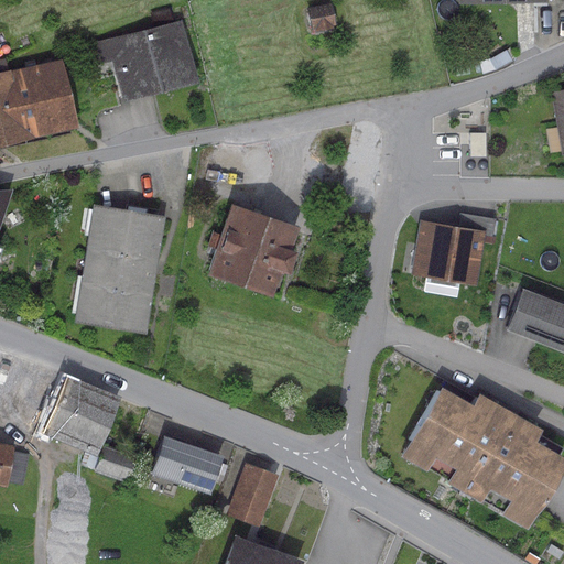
[(329,3),(305,8),(311,30),(313,30),(314,32),(332,29),(332,25),(335,25),(329,3)]
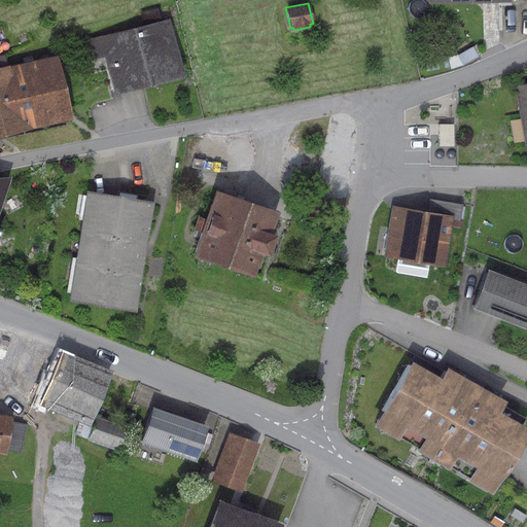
[(142,24),(84,38),(90,61),(103,57),(112,94),(182,76),(168,19),(161,21),(157,8),(139,12),(142,24)]
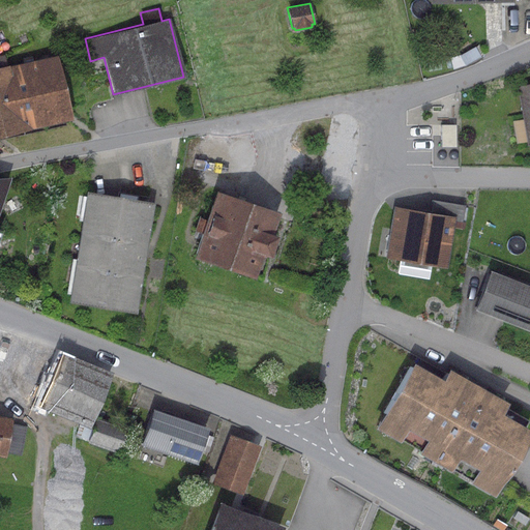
[(56,56),(0,67),(0,135),(70,120),(56,56)]
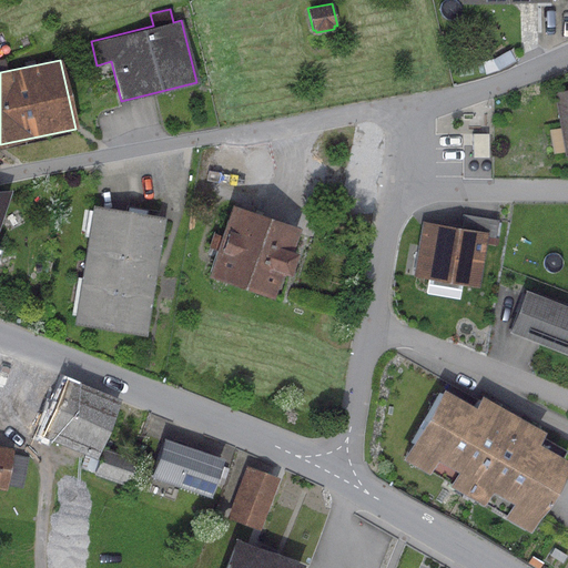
[(567,90),(555,93),(566,156),(567,155),(567,90)]
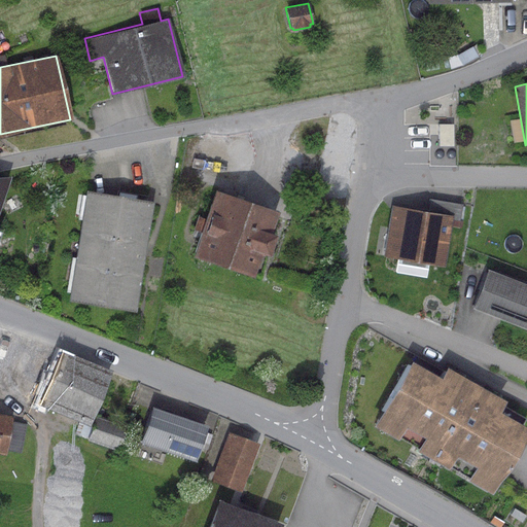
[(453,124),(437,124),(437,146),(453,146),(453,124)]
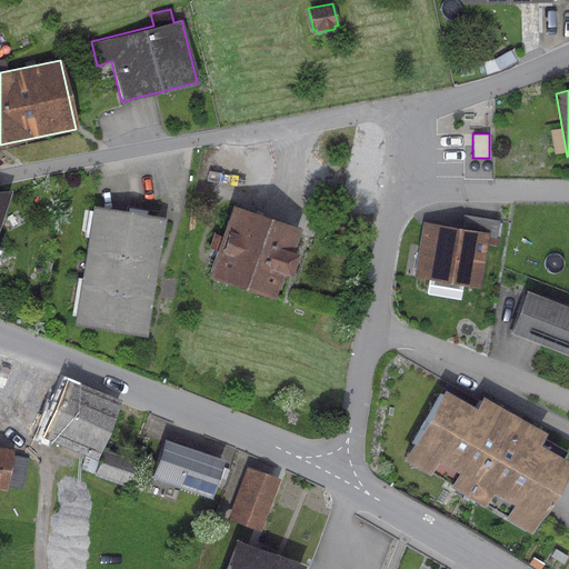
[(0,221),(10,190),(0,189),(0,221)]
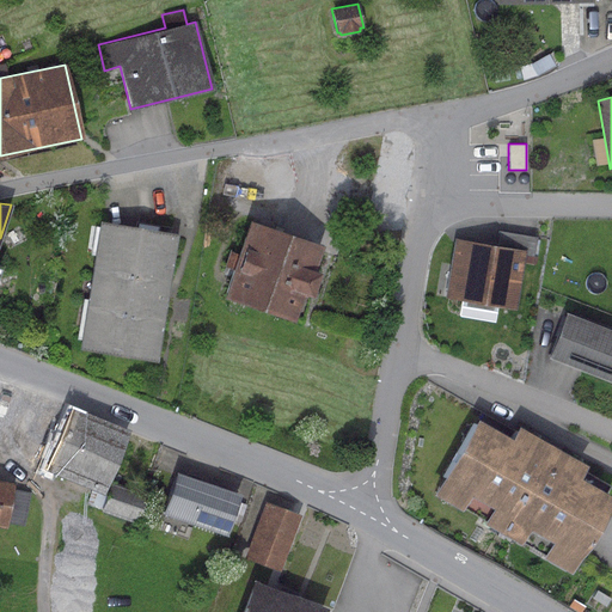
[(320,245),(248,220),(220,300),(300,328),(319,273),(312,270),(320,245)]
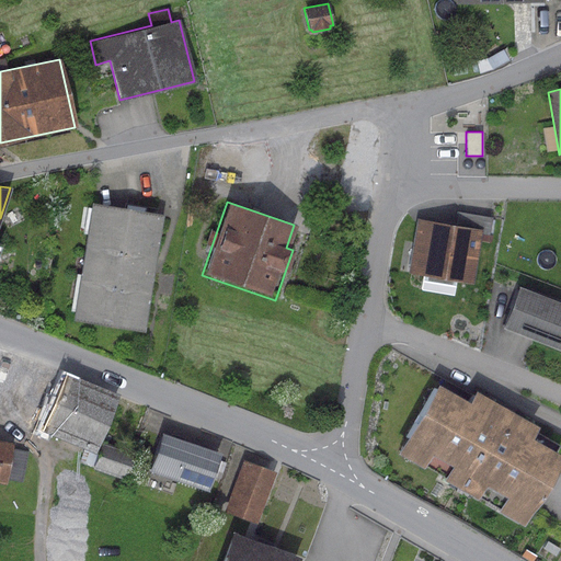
[(162,214),(91,203),(71,320),(142,332),(162,214)]
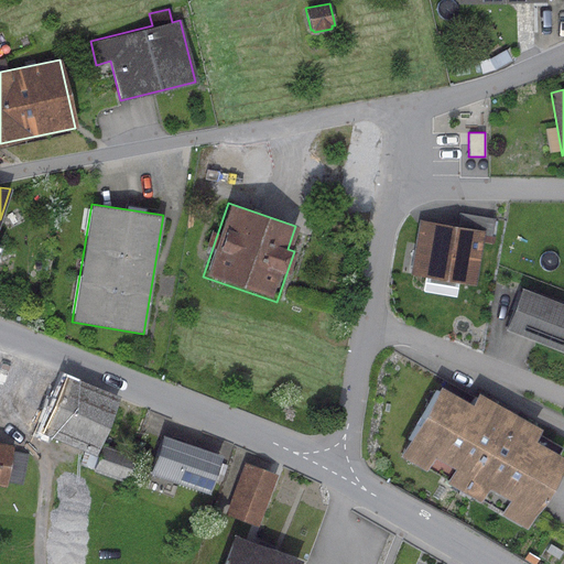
[(446,221),(446,225),(485,231),(484,235),(492,237),(496,218),(459,213),(457,224),(446,221)]
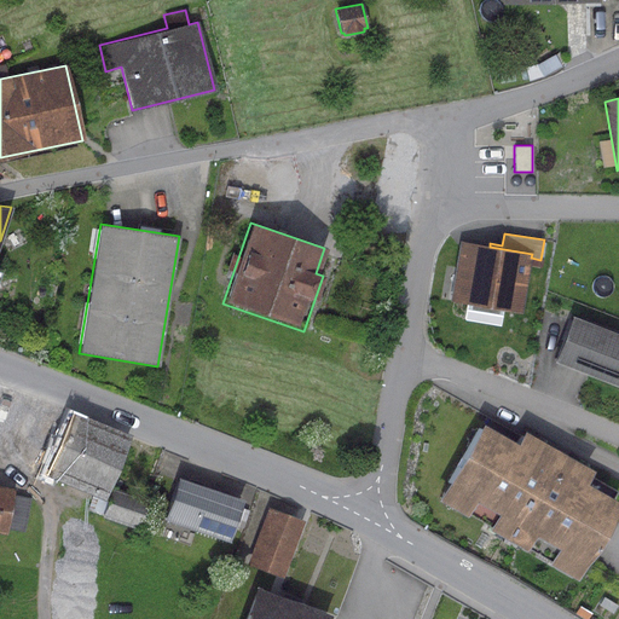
[(490,247),(460,242),(449,302),(521,314),(531,258),(532,254),(490,247)]
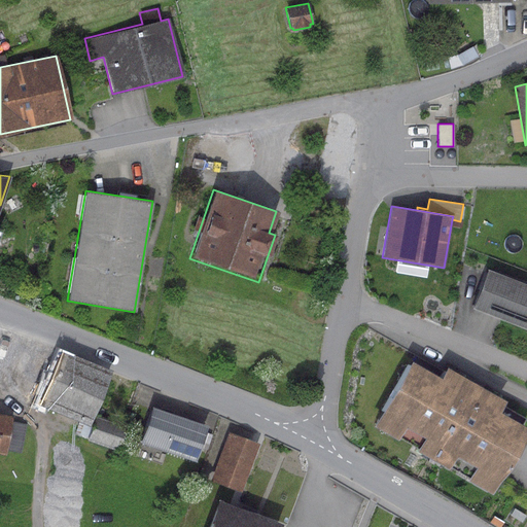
[(526,284),(486,269),(470,308),(526,329),(526,284)]
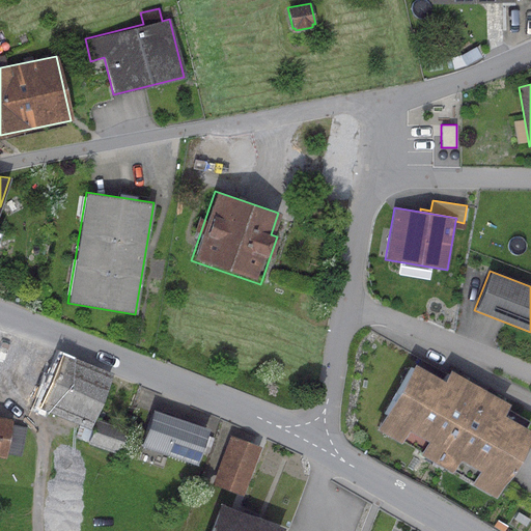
[(62,351),(9,331),(0,355),(0,391),(36,406),(34,409),(89,430),(111,373),(60,354),(62,351)]
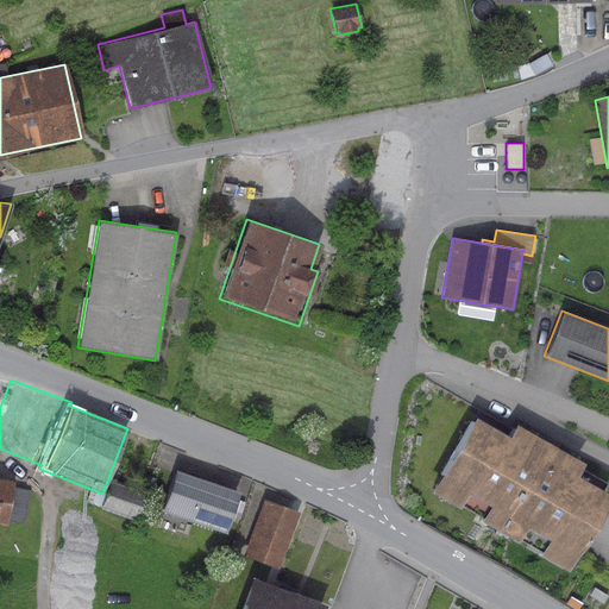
[(508,435),(472,416),(429,491),(457,507),(464,493),(487,506),(478,519),(515,540),(523,526),(546,539),(538,553),(566,569),(608,495),(576,476),(583,463),(514,424),(508,435)]
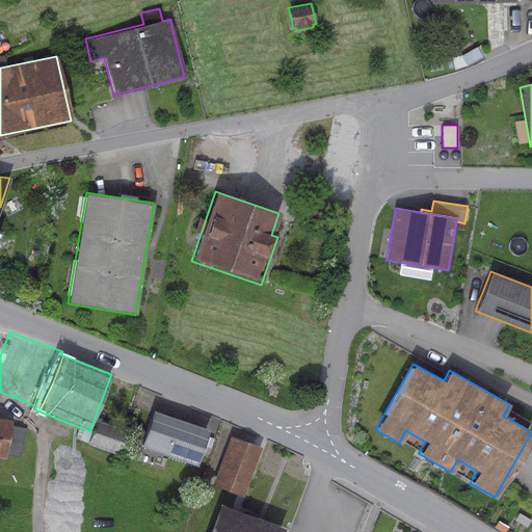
[(208,429),(152,410),(139,447),(195,467),(208,429)]
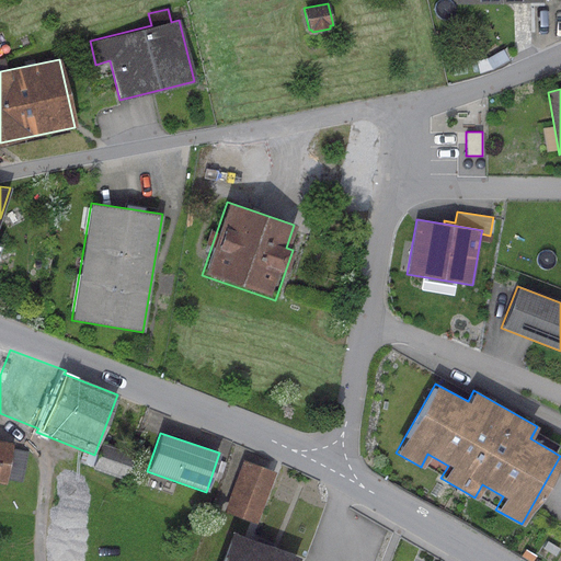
[(12,442),(0,439),(0,482),(4,483),(12,442)]
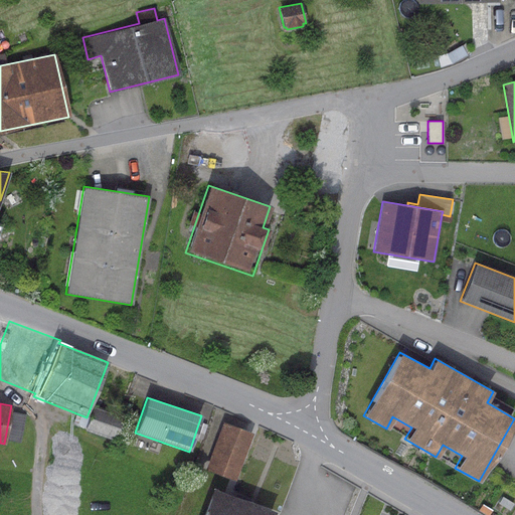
[(122,415),(93,405),(83,430),(114,441),(122,415)]
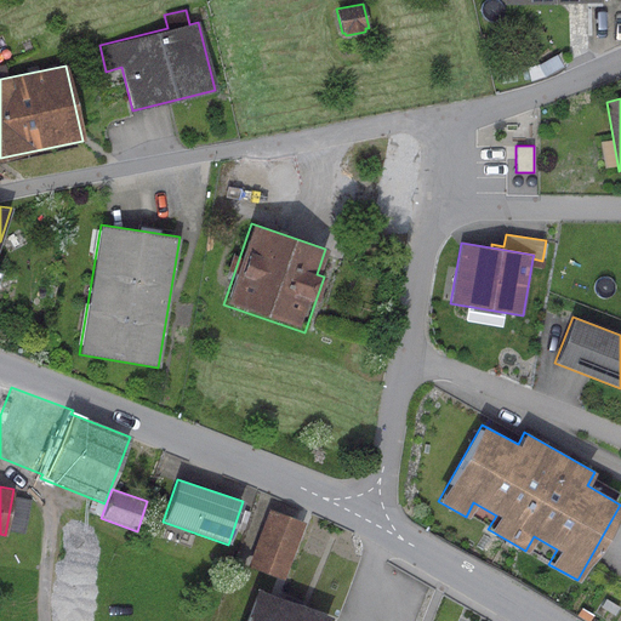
[(305,523),(268,510),(248,565),(283,579),(305,523)]
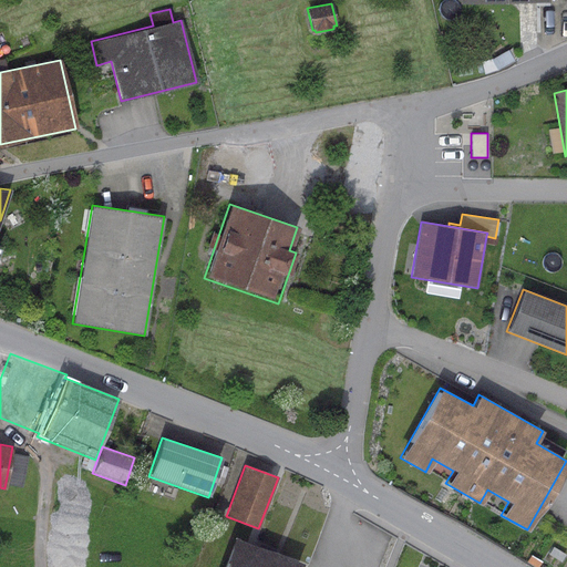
[(300,566),(302,564),(234,537),(220,566),(300,566)]
